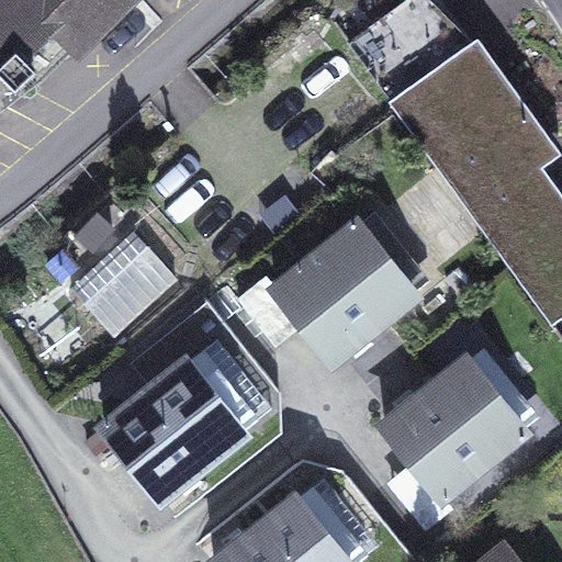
[(0,0),(0,103),(36,68),(38,52),(31,37),(52,15),(35,0),(0,0)]
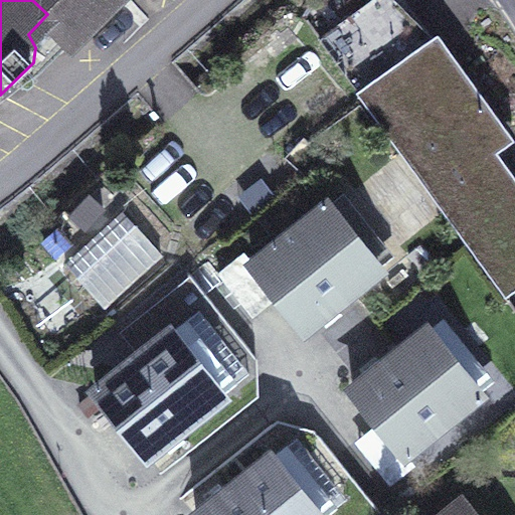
[(32,0),(47,14),(57,25),(66,28),(76,29),(87,26),(113,0),(116,0),(126,9),(135,0),(32,0)]
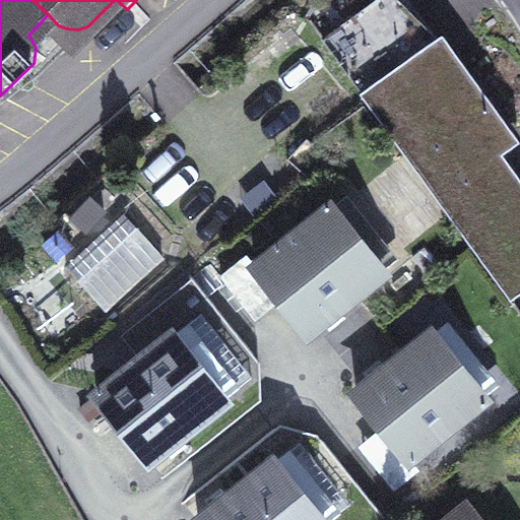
[(437,201),(503,155),(519,141),(519,140),(443,35),(424,49),(387,0),(384,0),(323,46),(437,201)]
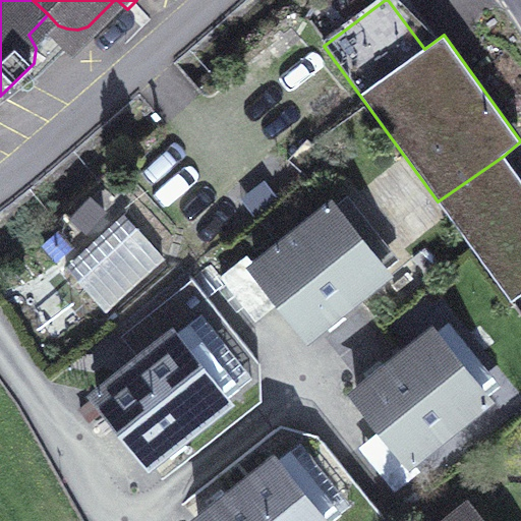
[(520,179),(504,156),(438,201),(513,304),(520,298),(520,179)]
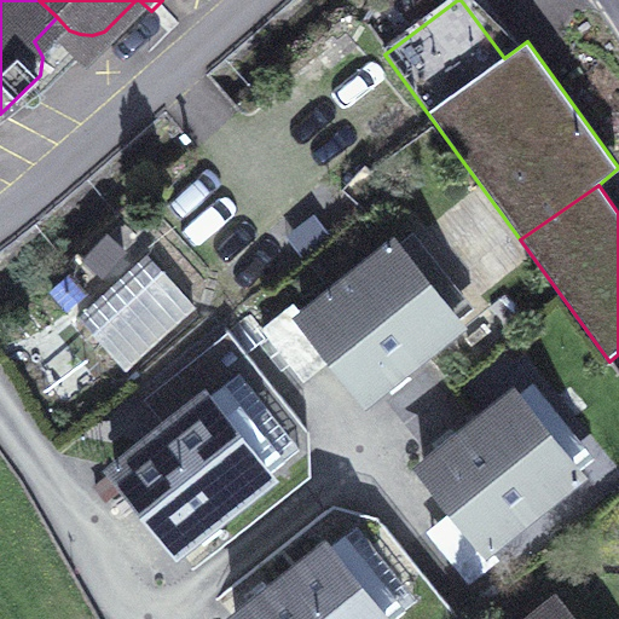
[(123,254),(106,238),(86,261),(103,276),(123,254)]
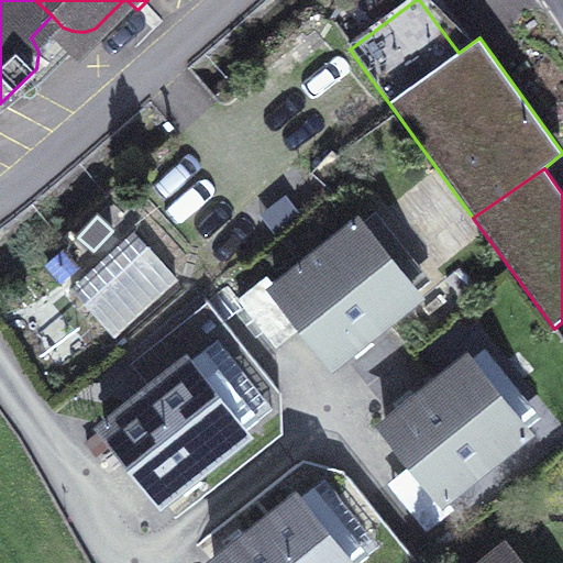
[(359,225),(277,291),(332,361),(415,295),(359,225)]
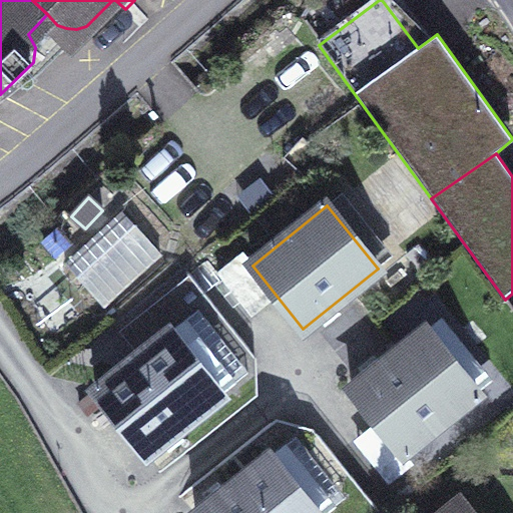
[(64,267),(106,310),(164,254),(123,211),(64,267)]
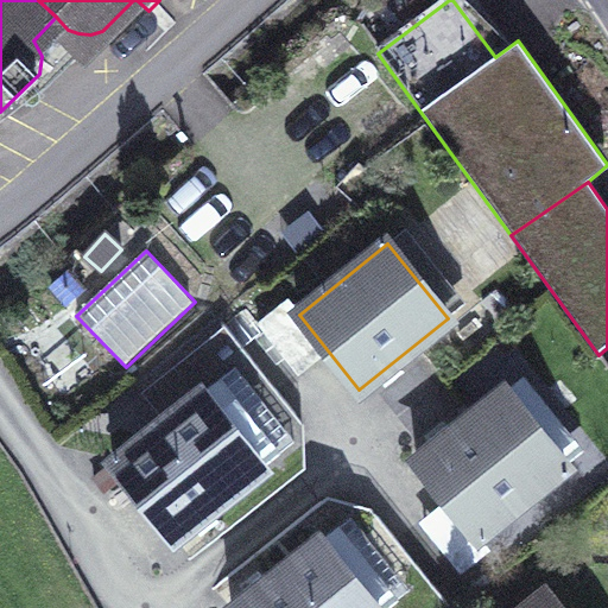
[(567,469),(505,392),(417,462),(477,539),(567,469)]
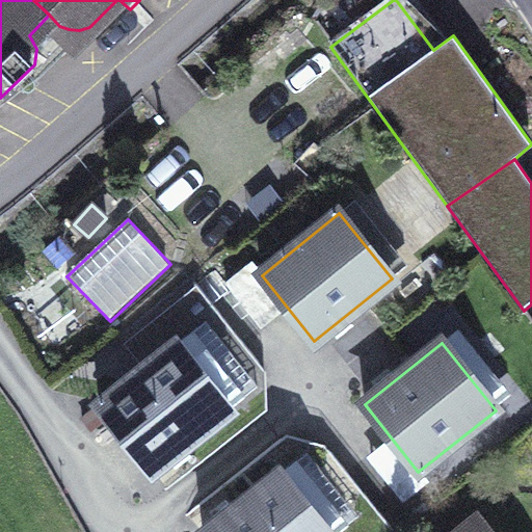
[(178,344),(101,405),(153,471),(231,410),(178,344)]
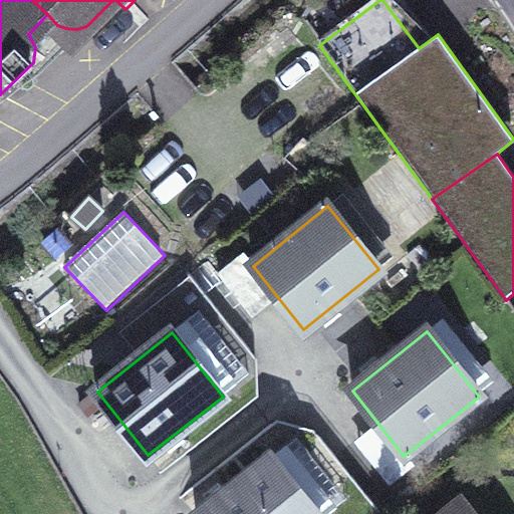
[(317,513),(271,456),(198,513),(317,513)]
